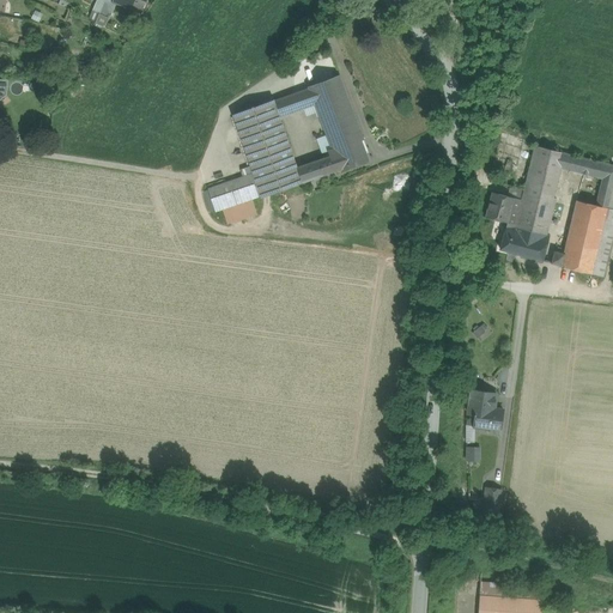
[(97,0),(93,11),(101,14),(105,0),(97,0)]
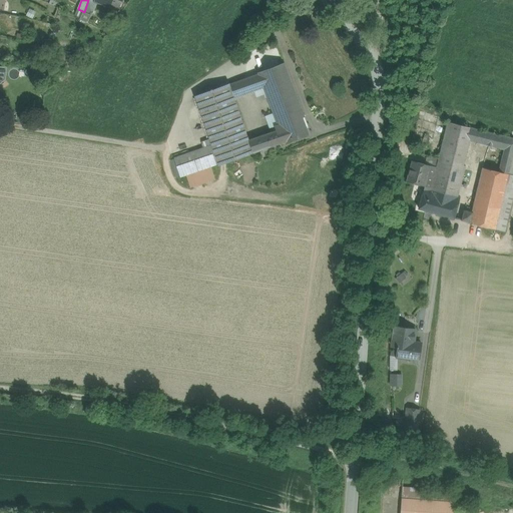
[(95,1),(91,0),(88,0),(84,12),(83,12),(92,16),(98,3),(95,1)]
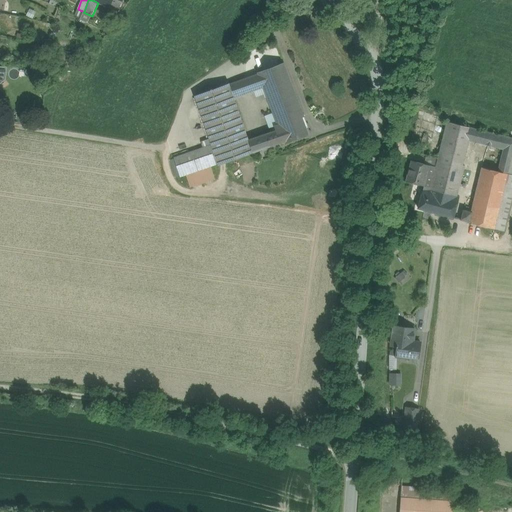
[(123,0),(95,0),(95,1),(98,3),(118,11),(123,0)]
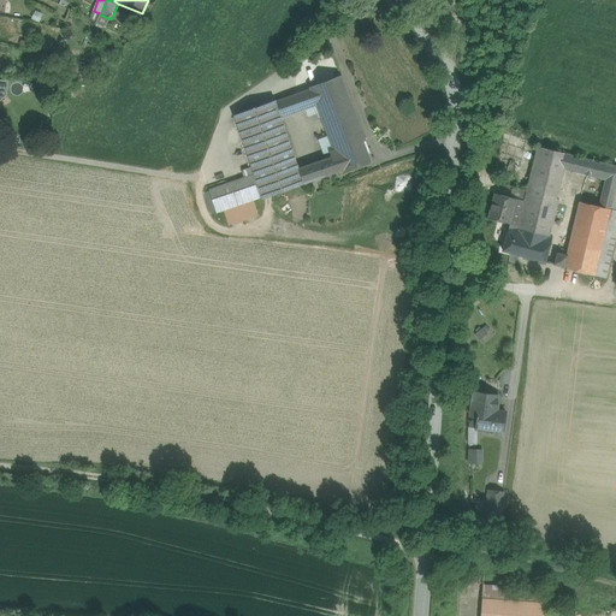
[(342,77),(311,89),(311,90),(317,106),(333,152),(366,140),(342,77)]
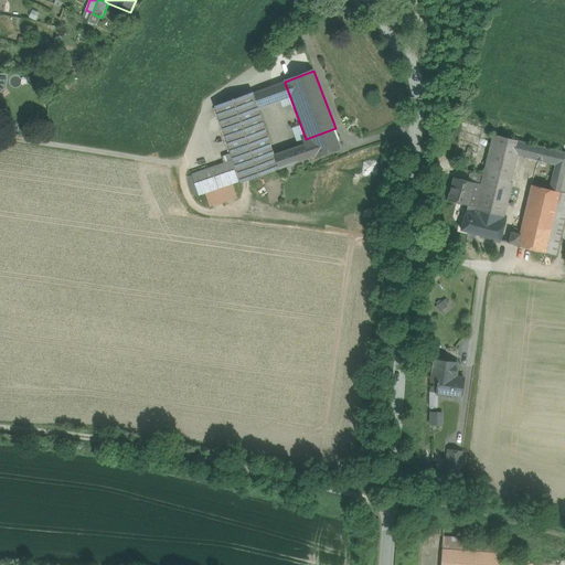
[(285,83),(272,87),(277,102),(290,97),(285,83)]
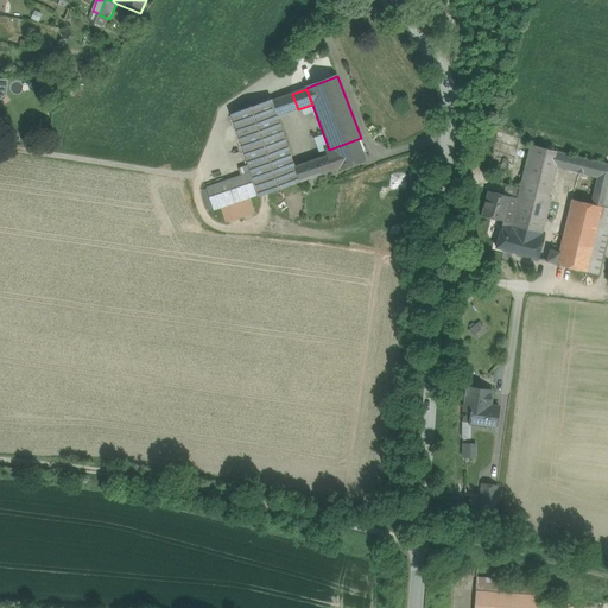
[(272,100),(230,114),(232,115),(232,114),(252,172),(259,195),(259,196),(301,182),(299,182),(299,181),(295,168),(278,116),(287,113),(282,97),(272,101),(272,100)]
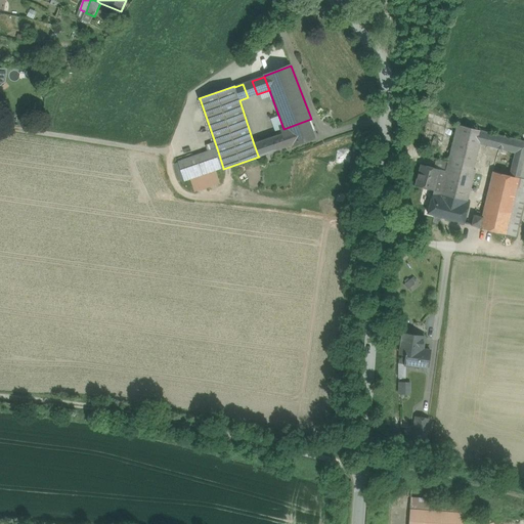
[(284,129),(281,130),(282,134),(271,138),(275,149),(274,150),(275,150),(293,144),(293,145),(314,137),(310,126),(309,127),(307,122),(311,120),(311,119),(284,129)]
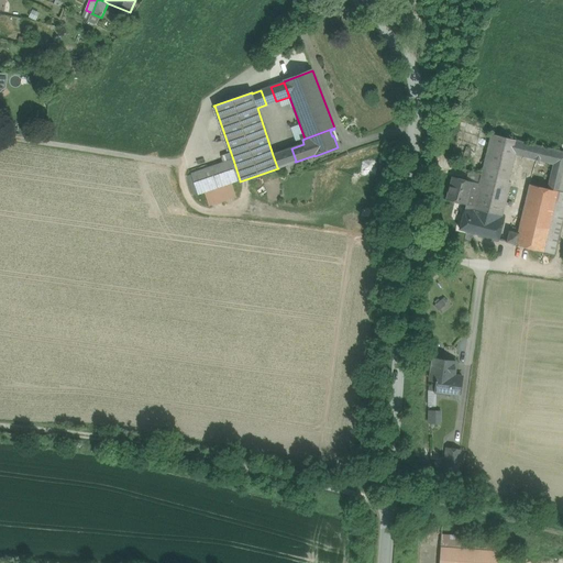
[(538,146),(492,134),(482,176),(479,176),(478,180),(481,180),(475,203),(474,208),(474,210),(503,217),(510,184),(509,184),(515,156),(534,161),(538,146)]
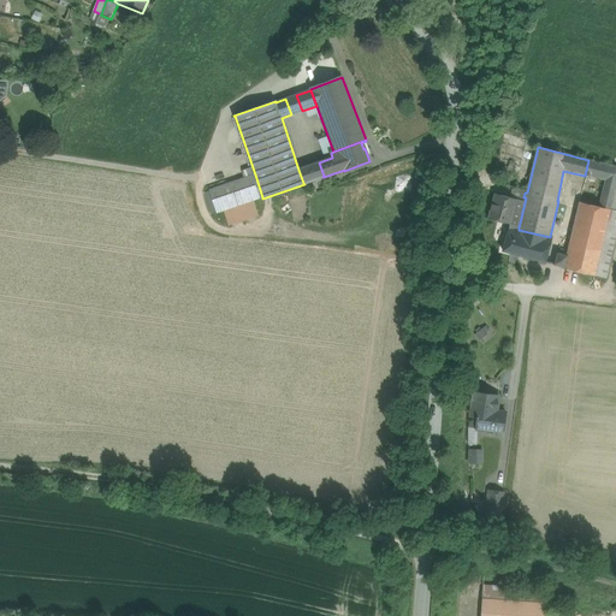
[(615,166),(588,160),(585,176),(605,181),(615,183),(615,166)]
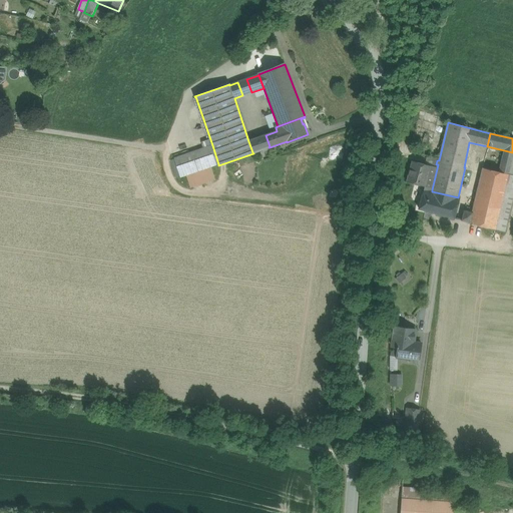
[(266,135),(248,141),(252,152),(269,147),(270,146),(266,135)]
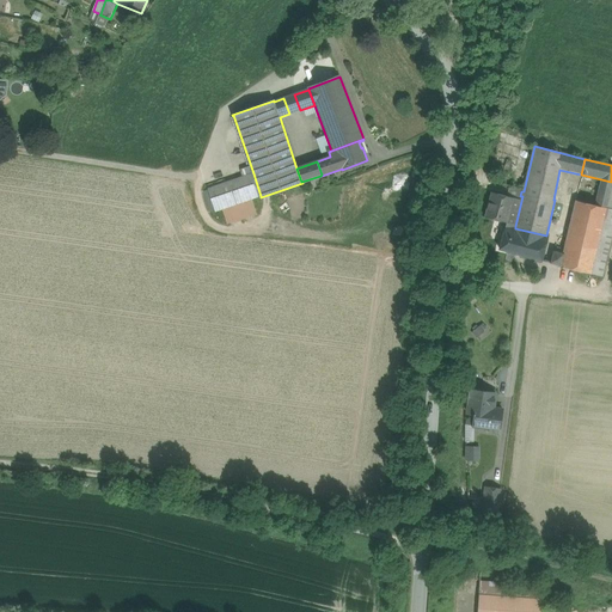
[(261,196),(254,173),(208,189),(215,212),(261,196)]
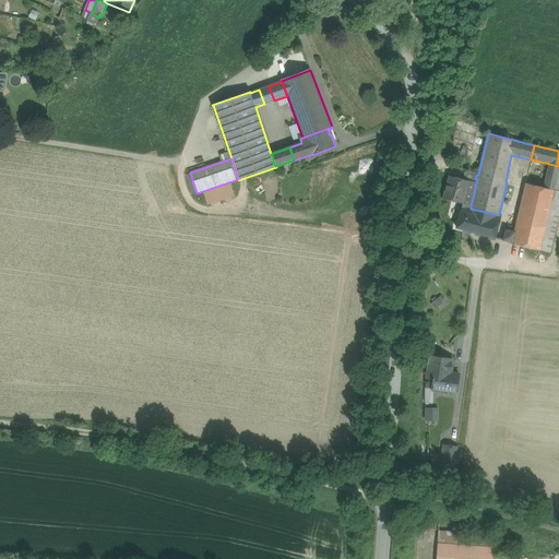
[(558,170),(558,166),(549,164),(544,188),(555,190),(558,170)]
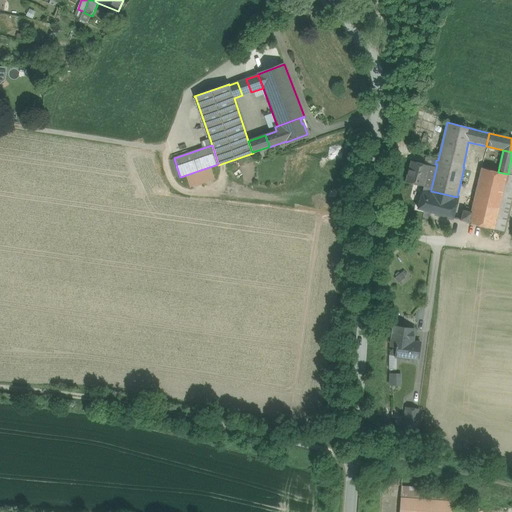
[(511,156),(508,174),(495,229),(504,232),(511,197),(511,156)]
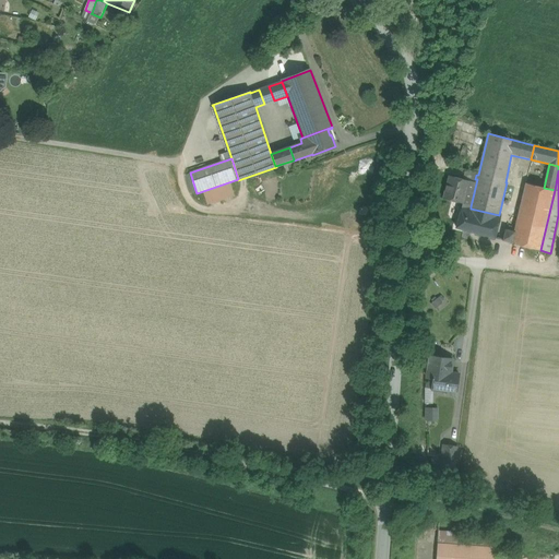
[(471,177),(475,179),(476,175),(464,171),(462,179),(470,181),(471,177)]
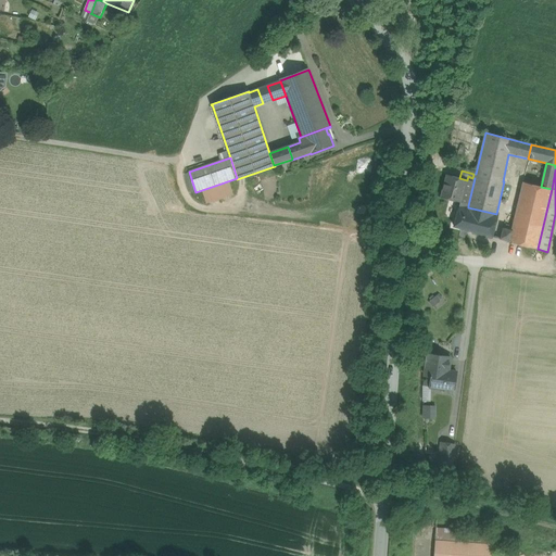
[(459,178),(446,176),(441,199),(459,203),(462,203),(463,199),(467,180),(459,178)]
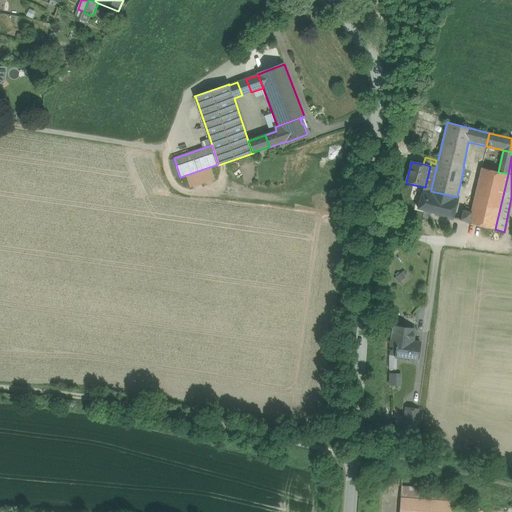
[(432,185),(437,164),(435,164),(431,162),(430,166),(426,183),(432,185)]
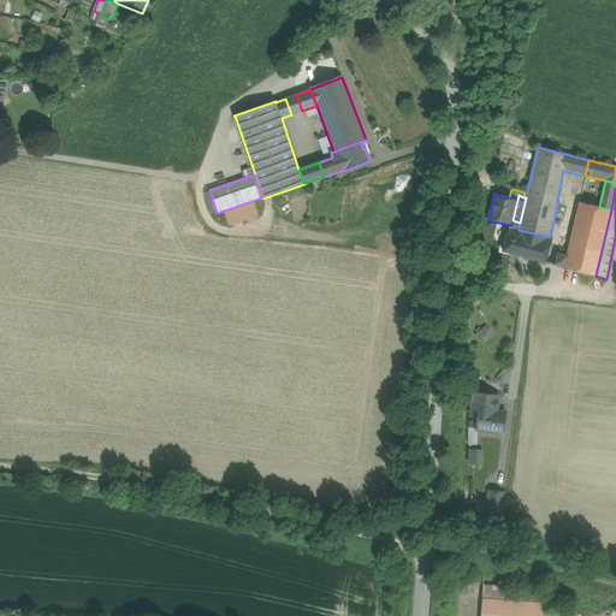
[(599,207),(579,202),(567,258),(564,267),(596,276),(611,209),(599,207)]
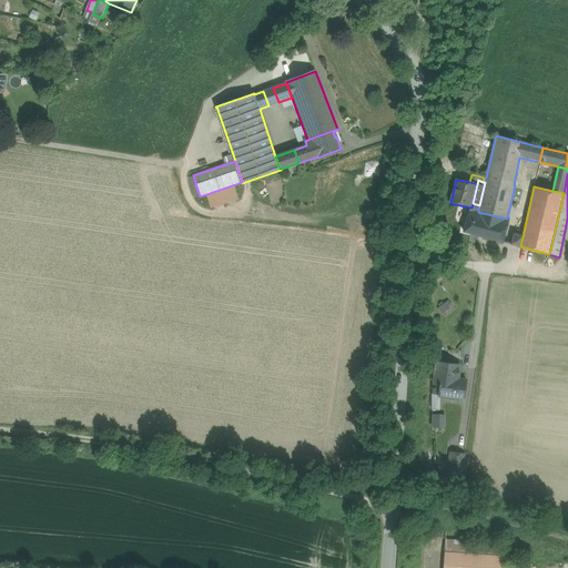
[(507,219),(478,212),(478,210),(472,208),(469,208),(464,232),(503,242),(508,219),(507,219)]
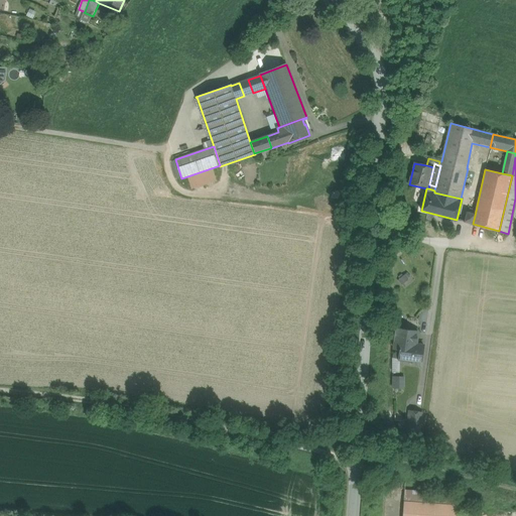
[(475,216),(467,214),(465,222),(473,224),(475,216)]
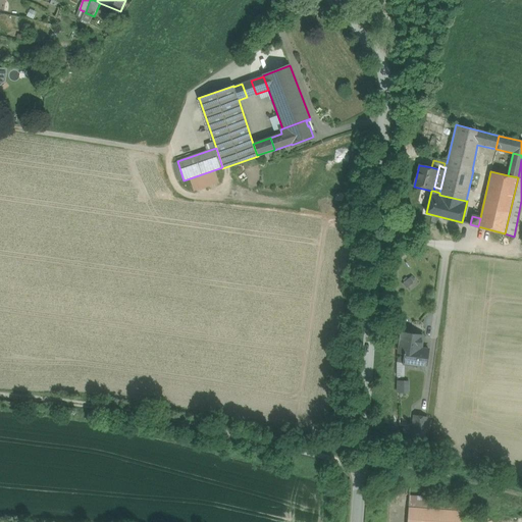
[(413,274),(403,283),(410,292),(420,282),(413,274)]
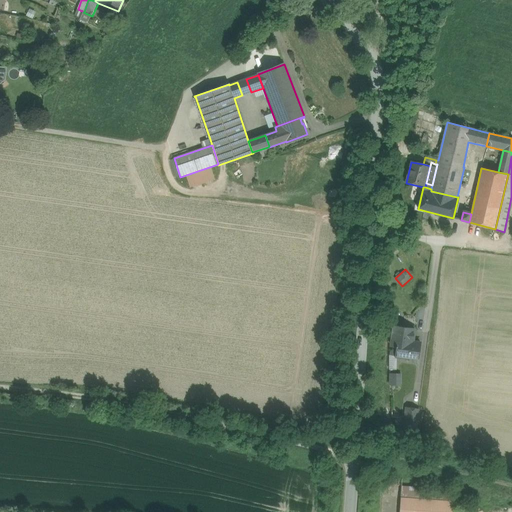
[(420,343),(398,340),(396,357),(409,359),(408,362),(417,363),(420,343)]
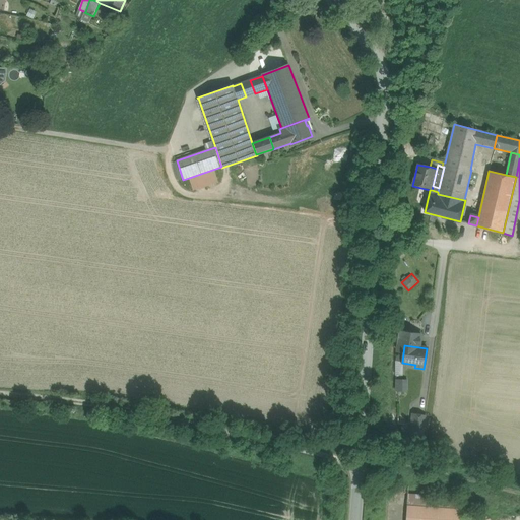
[(396,391),(408,391),(408,379),(396,379),(396,391)]
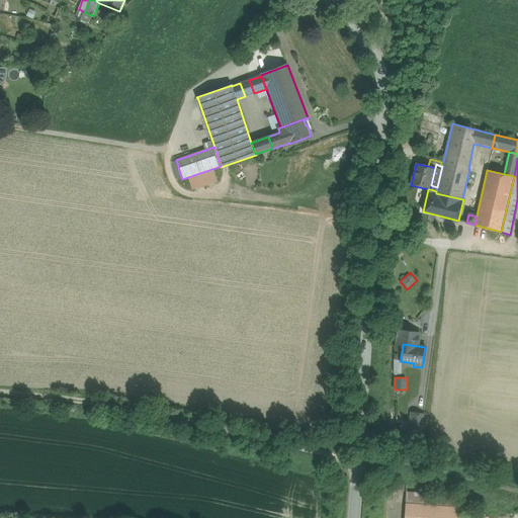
[(423,415),(411,413),(408,431),(421,433),(423,415)]
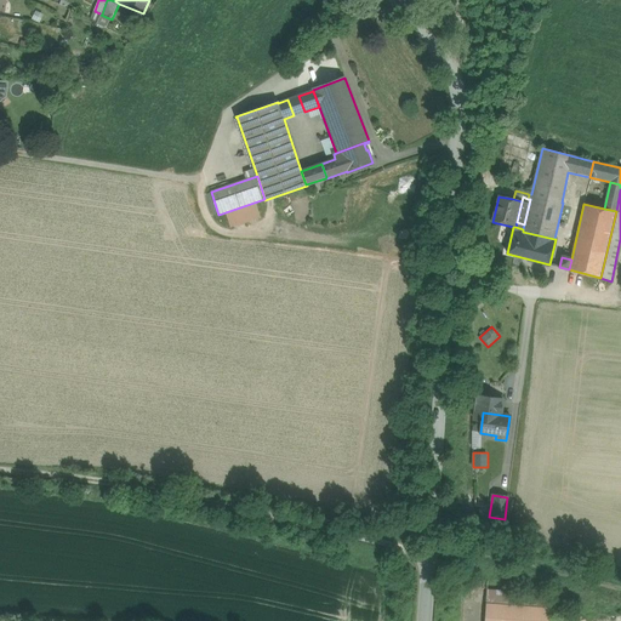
[(552,594),(488,590),(486,602),(551,608),(552,594)]
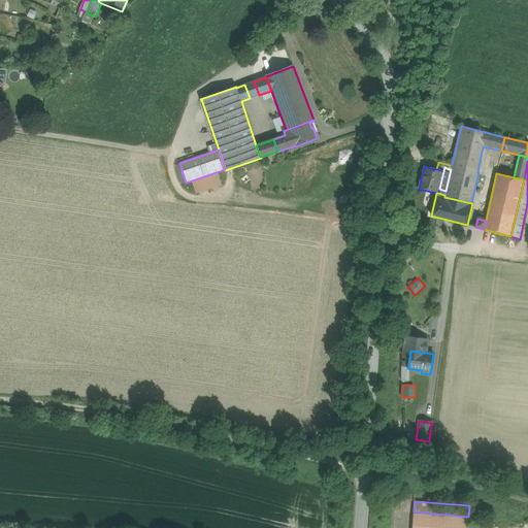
[(467,527),(468,517),(414,512),(411,527),(467,527)]
